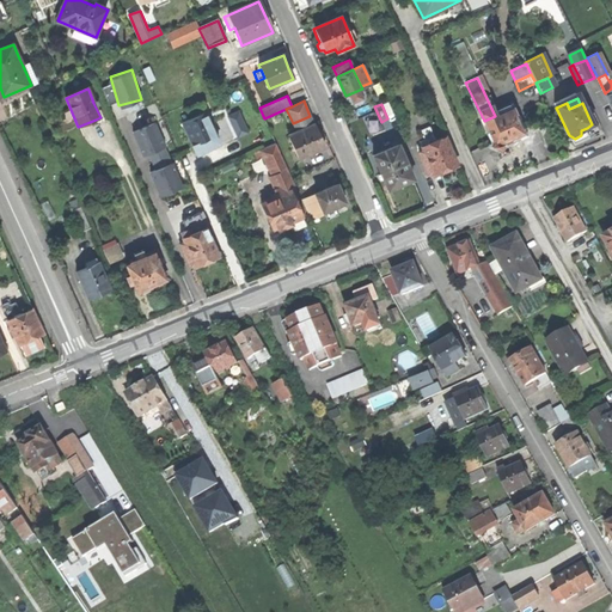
[(491,147),(501,150),(502,146),(512,141),(524,136),(510,109),(495,116),(484,121),(494,141),(491,147)]
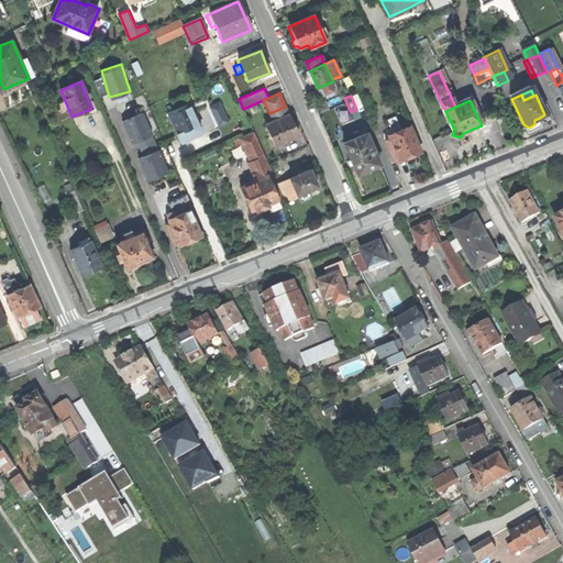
[(220,101),(210,105),(218,123),(228,119),(220,101)]
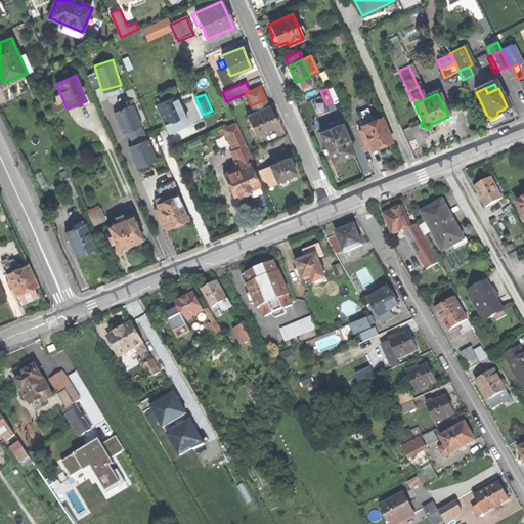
[(157,105),(169,132),(176,128),(185,124),(182,117),(184,116),(175,96),(157,105)]
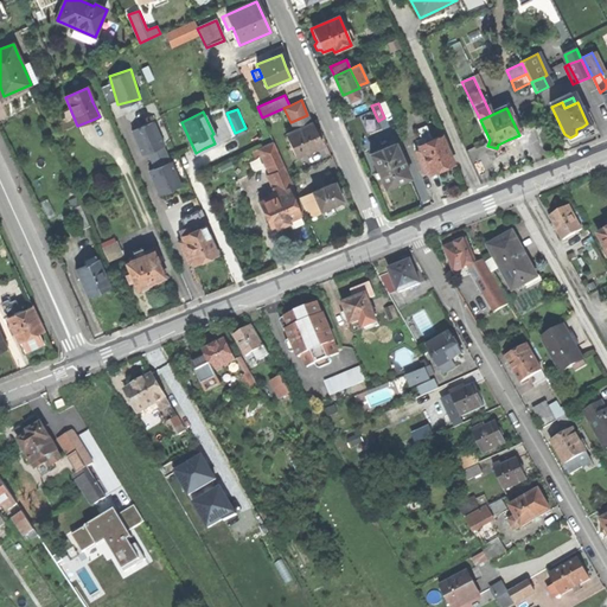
[(285,135),(295,158),(321,147),(314,132),(307,115),(291,122),(294,132),(285,135)]
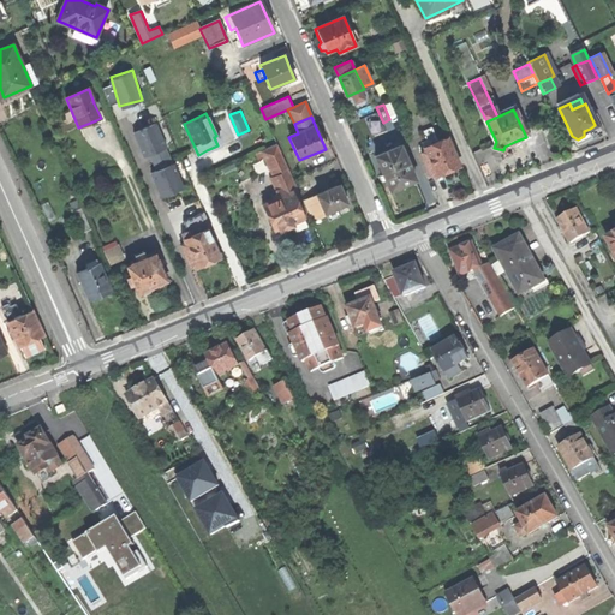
[(132,130),(143,156),(150,154),(156,168),(150,171),(160,196),(184,186),(156,119),(132,130)]
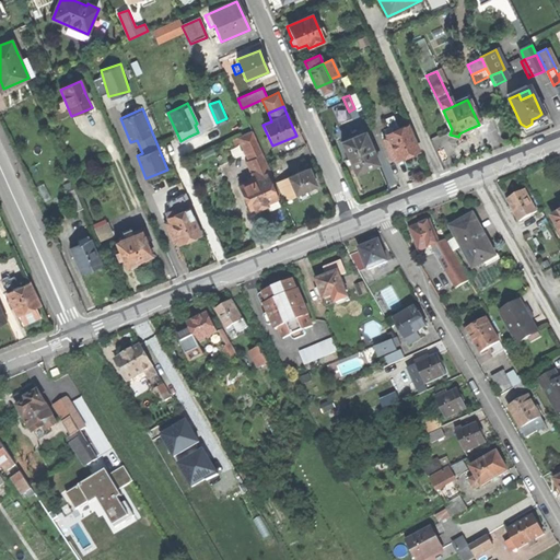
[(384,132),(385,136),(398,130),(393,116),(385,120),(388,130),(384,132)]
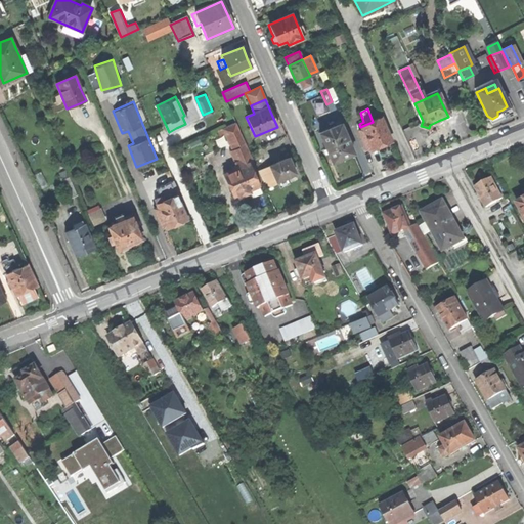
[(369,147),(372,151),(381,147),(391,142),(381,119),(373,122),(360,127),(362,131),(358,132),(365,149),(369,147)]
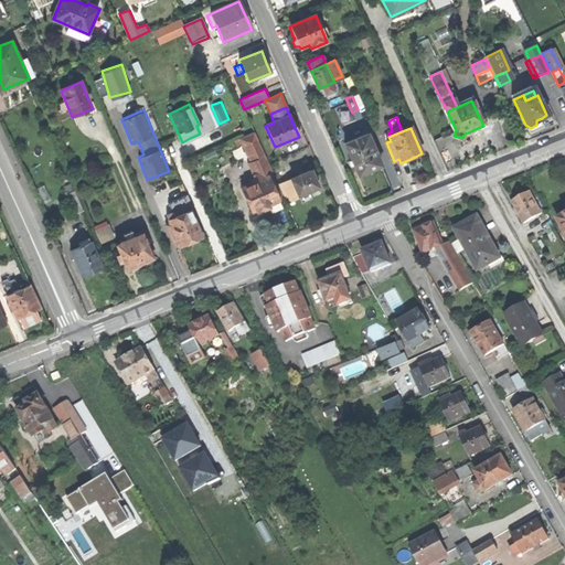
[(242,142),(251,163),(265,157),(255,132),(234,141),(236,146),(242,142)]
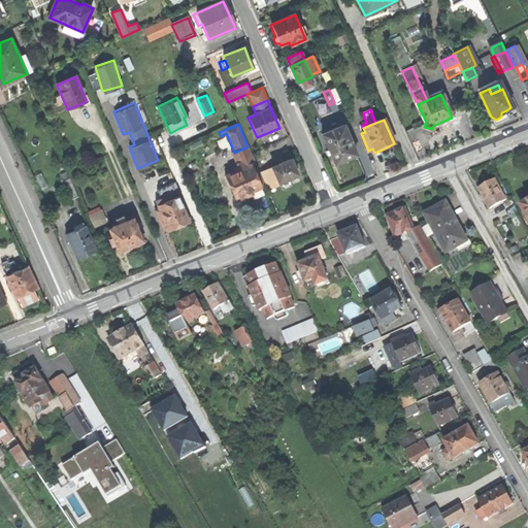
[(322,135),(334,165),(347,160),(356,156),(343,126),(322,135)]
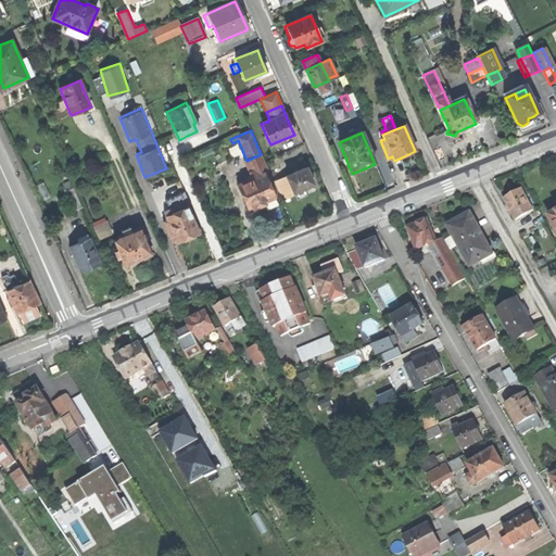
[(245,161),(251,176),(253,178),(264,174),(268,172),(261,154),(247,161),(245,161)]
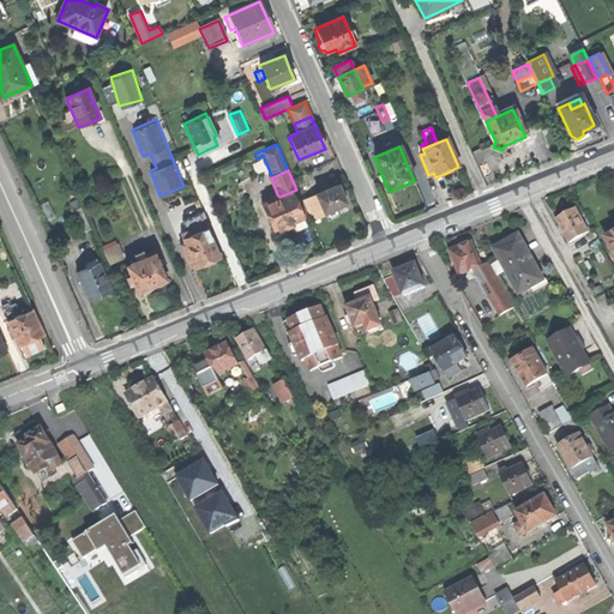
[(337,186),(314,196),(323,214),(324,214),(325,216),(327,222),(333,220),(338,217),(335,209),(345,205),(337,186)]
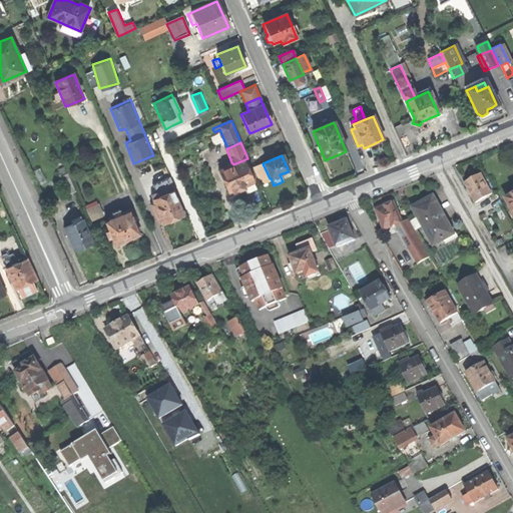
[(247,158),(243,160),(252,181),(258,179),(252,167),(247,158)]
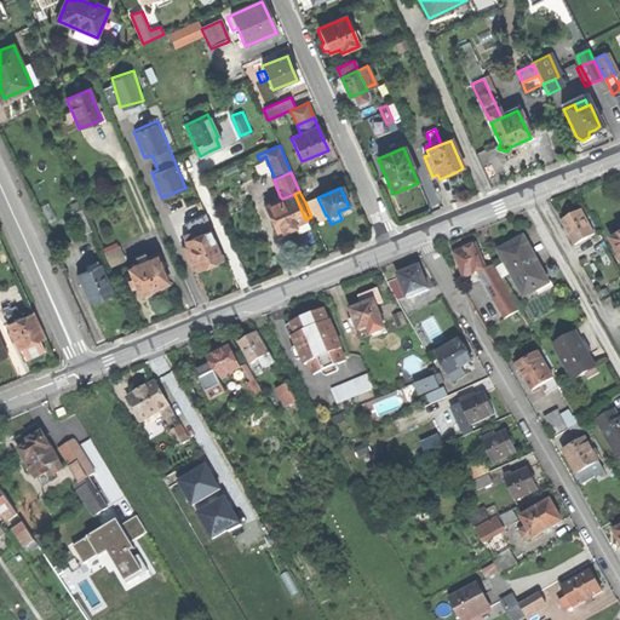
[(294,224),(305,219),(294,194),(282,199),(280,196),(274,199),(275,202),(265,206),(274,225),(283,220),(288,230),(294,228),(296,227),(294,224)]
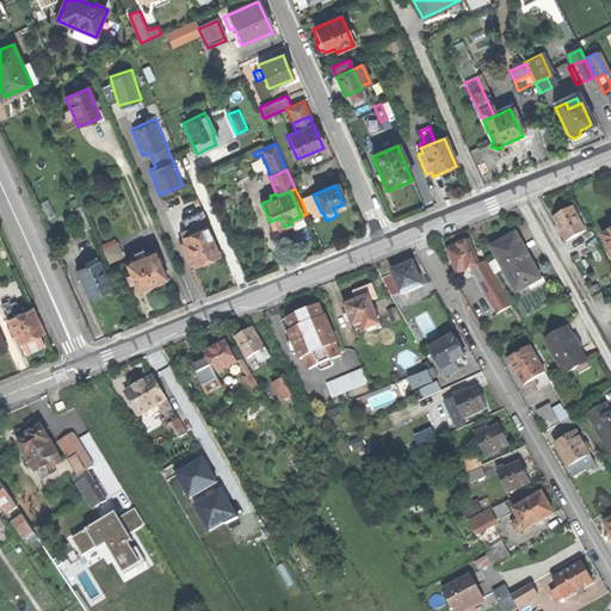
[(313,195),(301,199),(307,214),(309,222),(323,215),(322,213),(321,213),(313,195)]
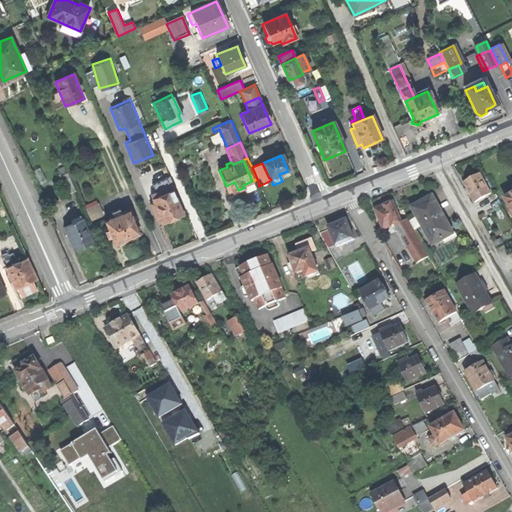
[(155,172),(158,180),(169,175),(166,167),(155,172)]
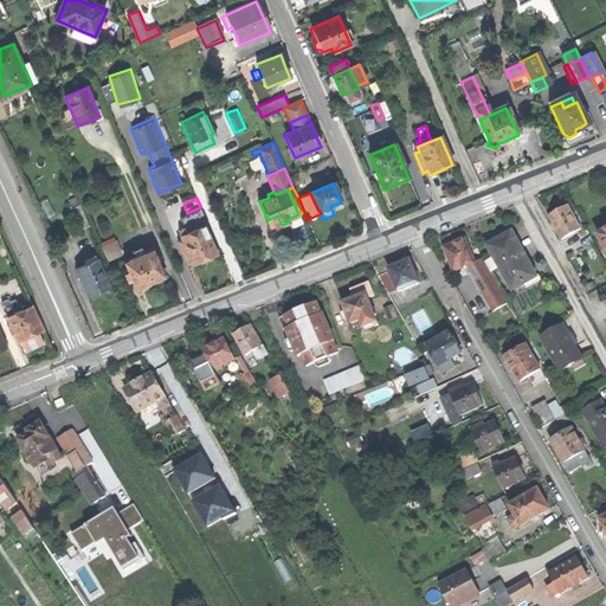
[(558,211),(549,216),(561,237),(580,227),(568,205),(558,211)]
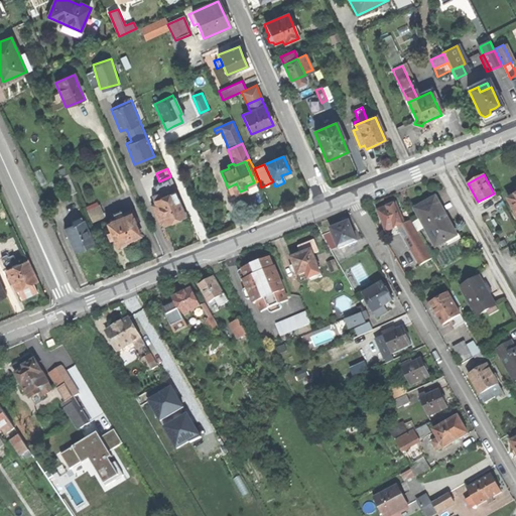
[(61,178),(69,197),(77,194),(69,175),(61,178)]
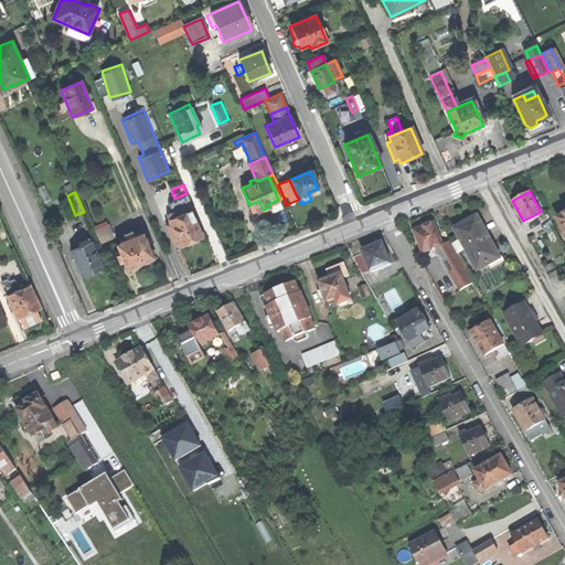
[(283,209),(278,200),(268,204),(269,206),(268,208),(270,213),(276,211),(283,209)]
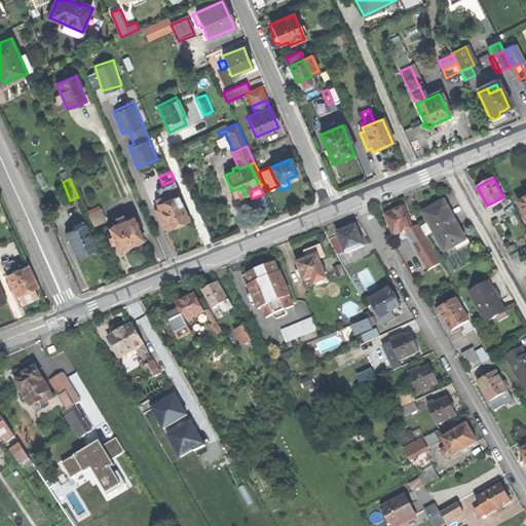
[(178,225),(188,221),(177,196),(157,204),(159,209),(155,210),(160,223),(164,221),(167,229),(178,225)]
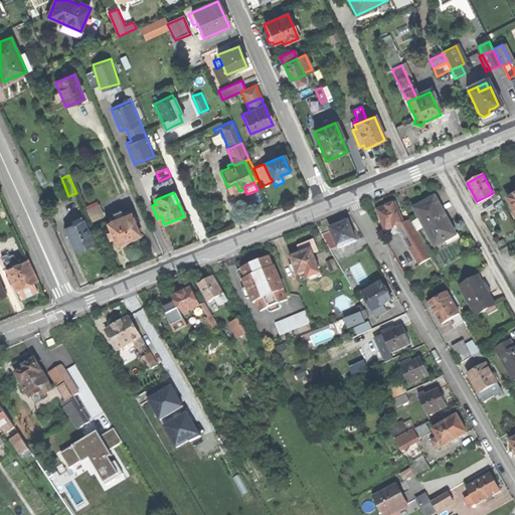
[(415,208),(437,245),(456,234),(449,221),(447,222),(443,216),(445,214),(436,198),(424,204),(415,208)]
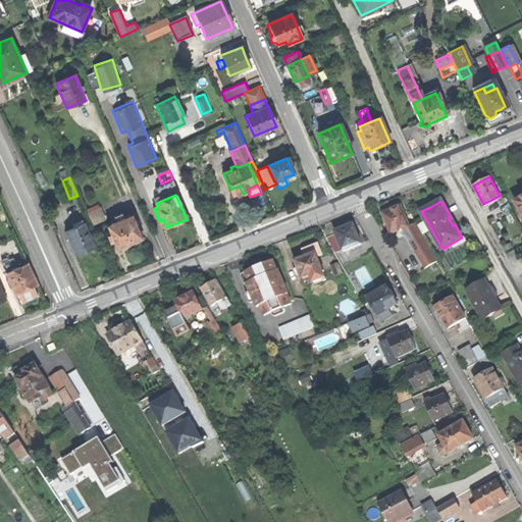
[(383,212),(390,232),(403,228),(409,226),(401,206),(390,209),(383,212)]
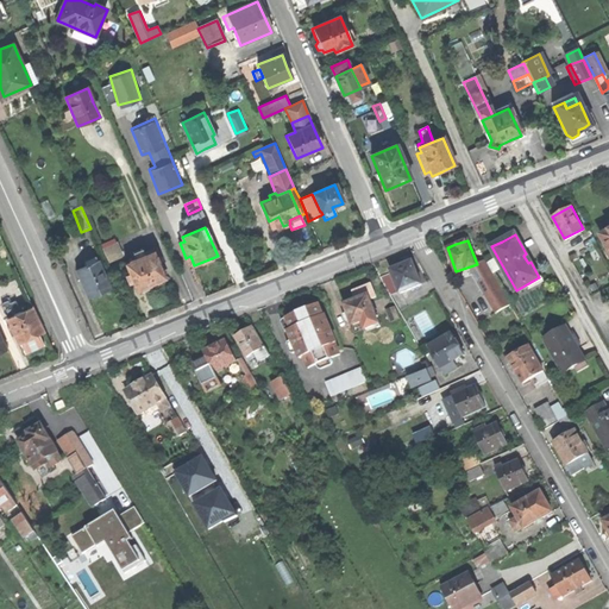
[(136,259),(126,263),(131,275),(135,283),(138,292),(139,290),(143,293),(149,289),(149,286),(156,283),(165,280),(154,252),(145,256),(136,259)]
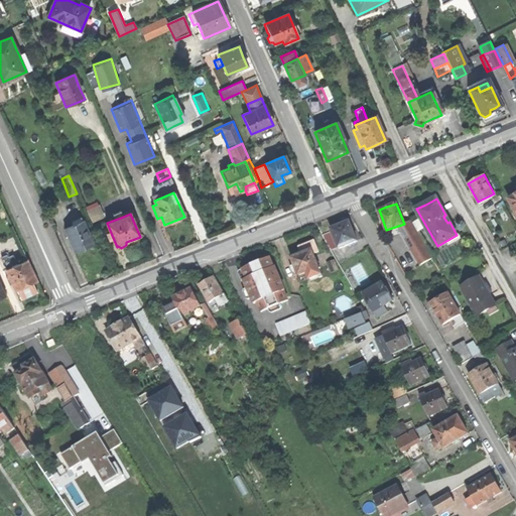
[(412,221),(404,224),(398,226),(421,264),(433,258),(412,221)]
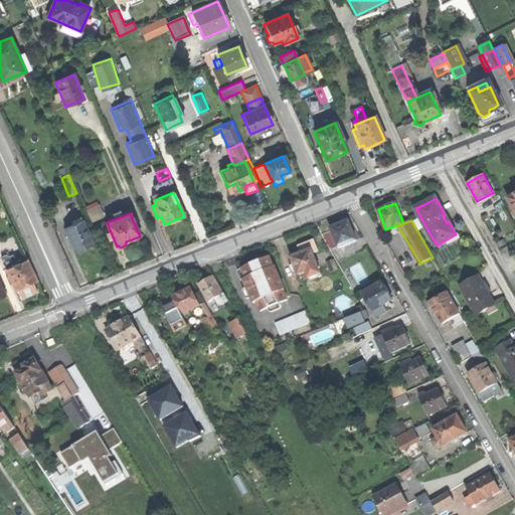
[(64,228),(74,252),(83,248),(94,244),(83,221),(82,221),(74,225),(64,228)]
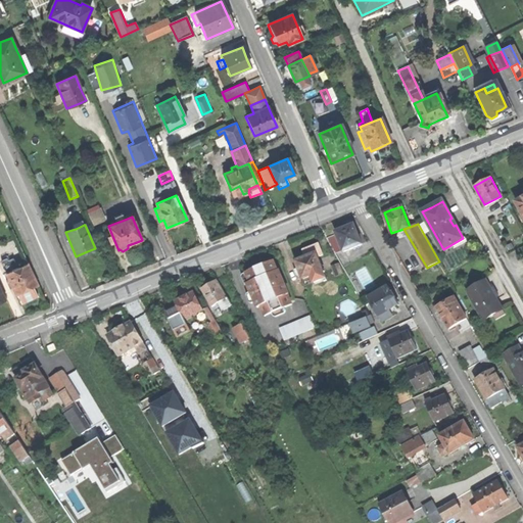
[(344,229),(336,232),(344,251),(363,244),(354,225),(344,229)]
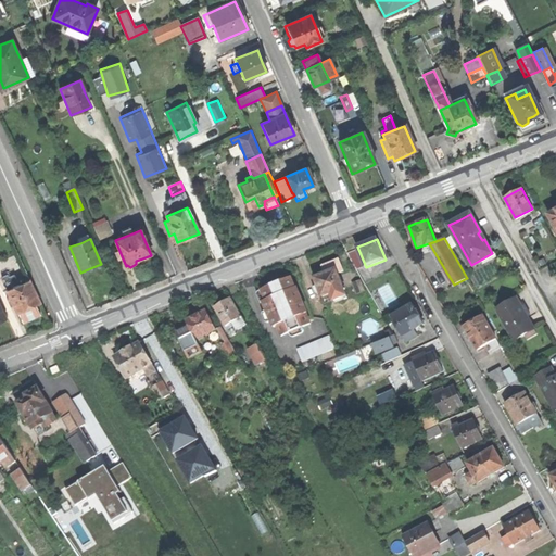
[(323,265),(325,270),(326,273),(337,269),(339,274),(344,272),(340,258),(323,265)]
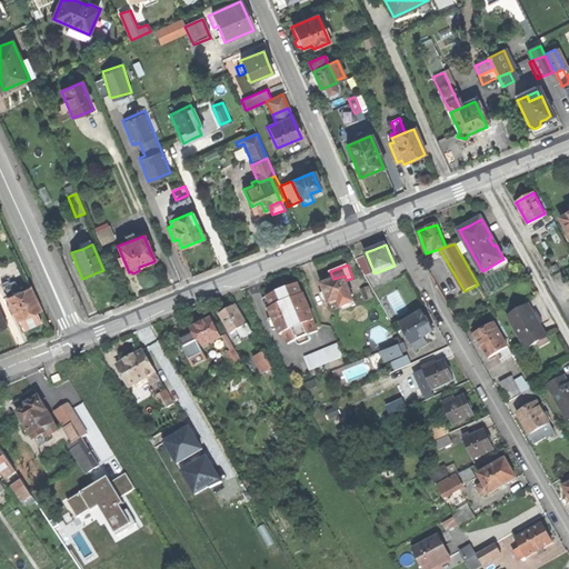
[(370,279),(375,289),(389,282),(386,275),(378,278),(376,276),(370,279)]
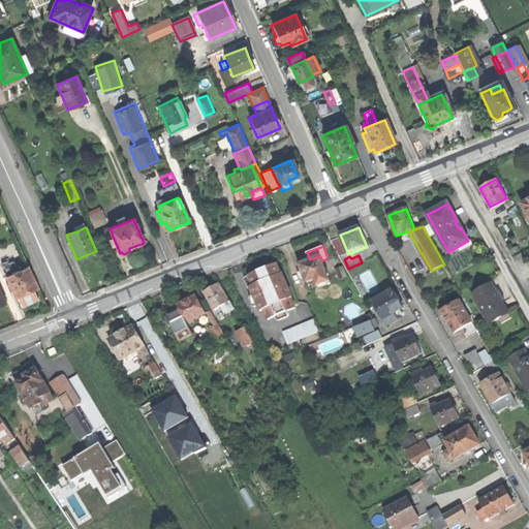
[(305,259),(300,261),(307,282),(315,279),(317,285),(327,282),(328,284),(331,283),(322,260),(320,256),(310,259),(309,257),(305,259)]
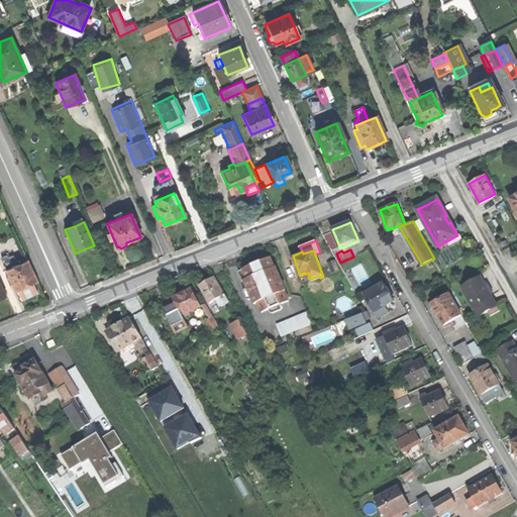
[(2,262),(6,271),(16,266),(12,256),(2,262)]
